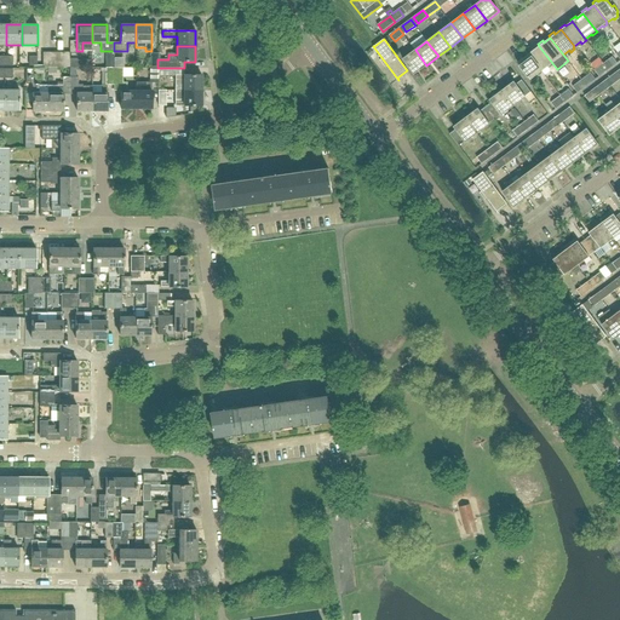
[(539,46),(533,51),(532,49),(527,52),(528,53),(541,72),(552,63),(539,46)]
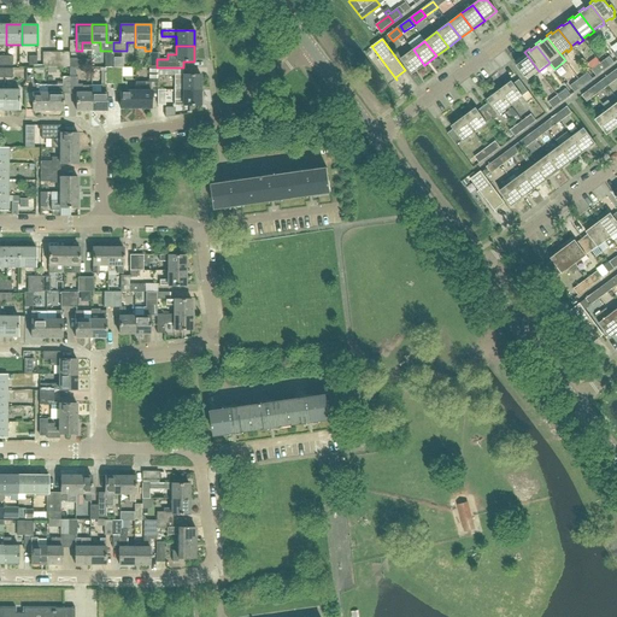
[(424,65),(413,50),(400,58),(412,74),(424,65)]
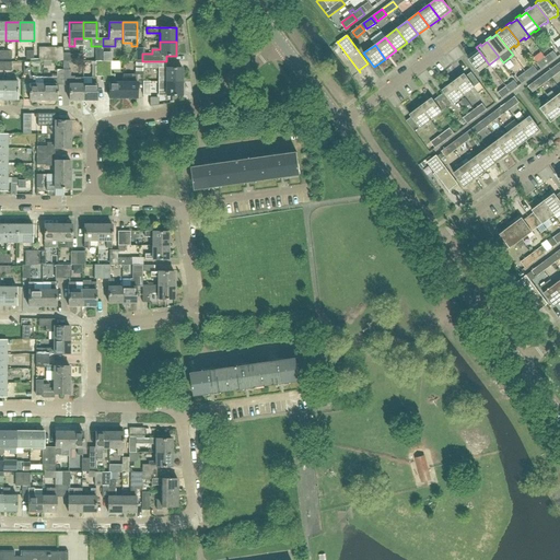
[(479,71),(489,65),(477,48),(471,53),(470,50),(466,54),(479,71)]
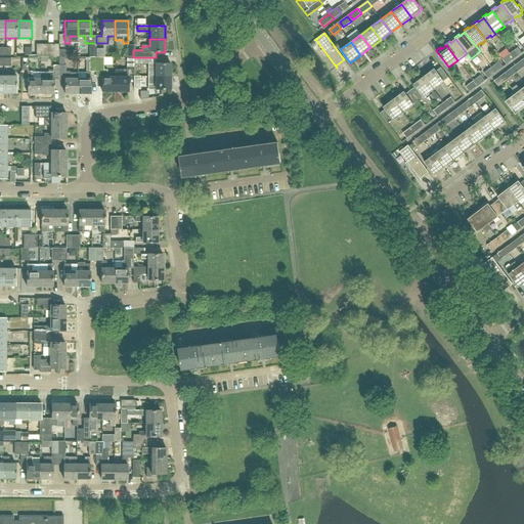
[(517,48),(510,53),(514,58),(521,53),(517,48)]
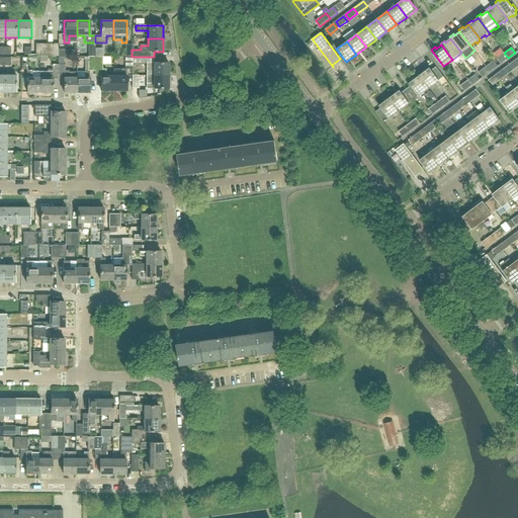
[(501,64),(508,58),(504,53),(497,59),(501,64)]
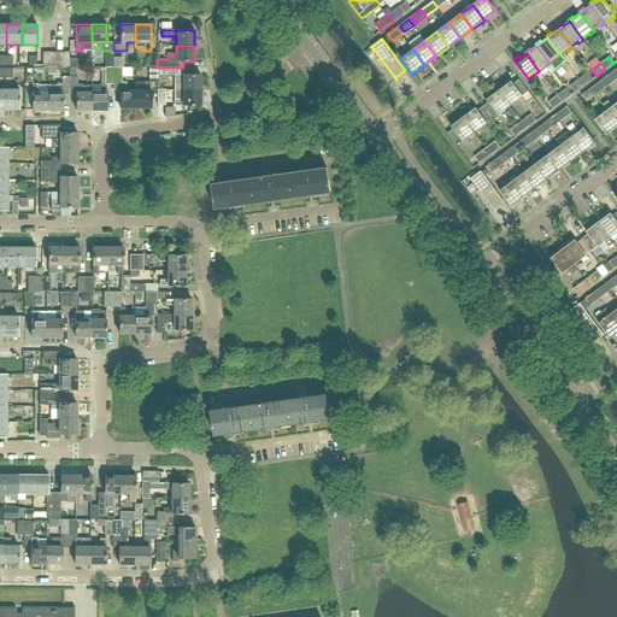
[(100,93),(92,93),(90,93),(90,110),(106,110),(106,84),(113,84),(113,66),(105,66),(105,84),(100,84),(100,93)]
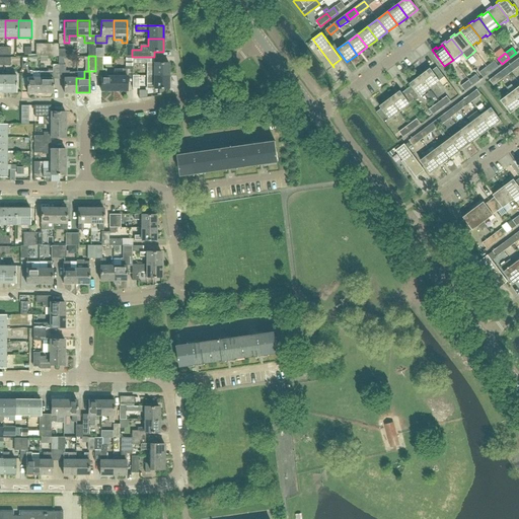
[(95,76),(100,76),(100,90),(114,90),(114,76),(106,76),(106,69),(102,69),(102,56),(95,56),(95,71),(95,76)]
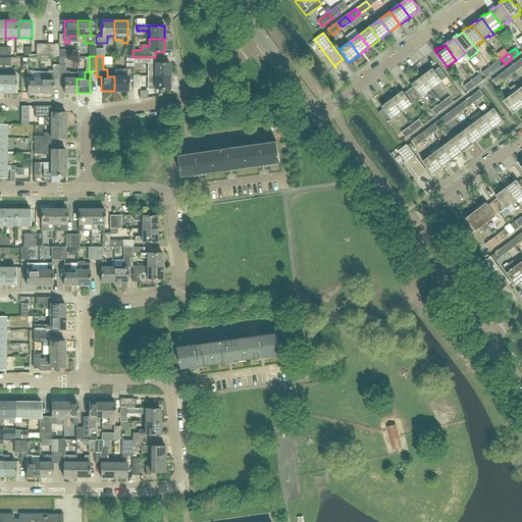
[(133,69),(133,63),(133,57),(133,56),(126,56),(125,69),(114,69),(114,76),(114,91),(127,92),(127,69),(133,69)]
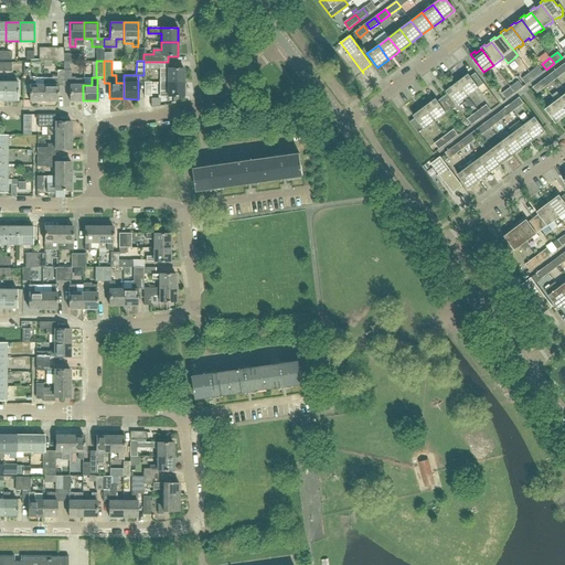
[(168,67),(168,62),(144,62),(144,68),(160,68),(160,82),(167,82),(183,83),(183,67),(168,67)]
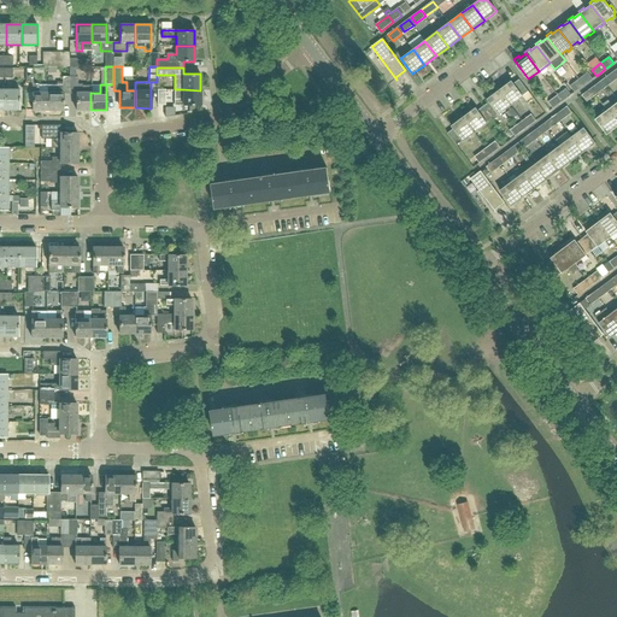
[(616,78),(616,74),(615,71),(603,80),(607,86),(616,78)]
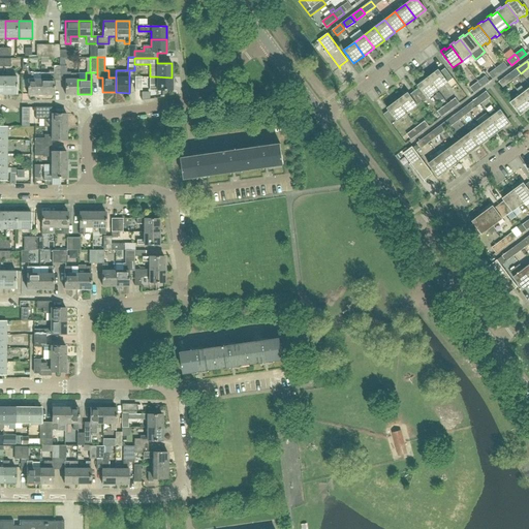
[(504,62),(496,67),(500,73),(508,67),(504,62)]
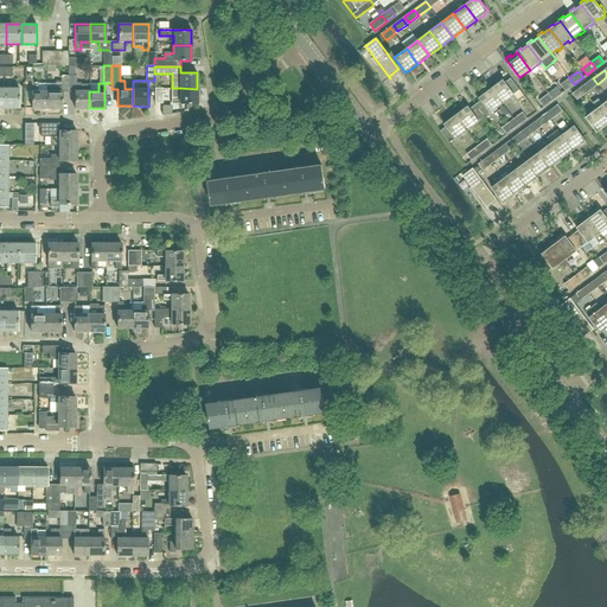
[(62,91),(68,91),(68,75),(62,75),(62,83),(56,83),(56,84),(46,84),(46,108),(62,108),(62,91)]
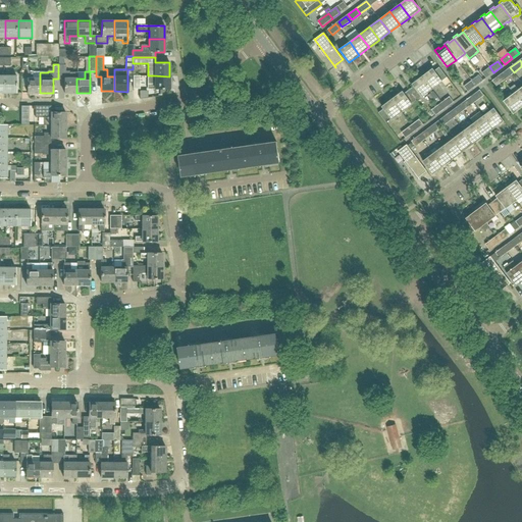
[(58,79),(64,79),(64,93),(76,93),(76,79),(77,79),(77,72),(69,72),(69,71),(64,71),(64,64),(58,64),(58,79)]
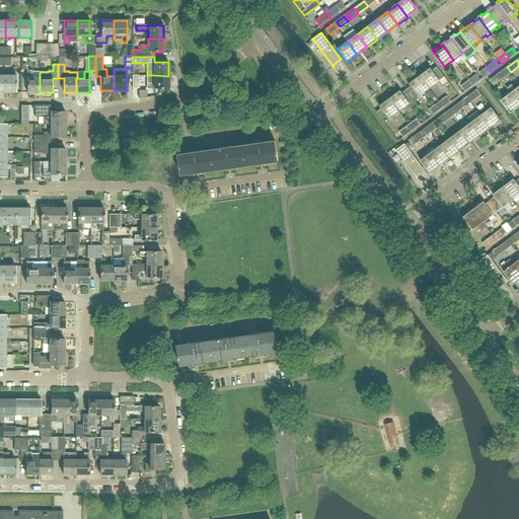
[(484,77),(491,72),(487,66),(479,72),(484,77)]
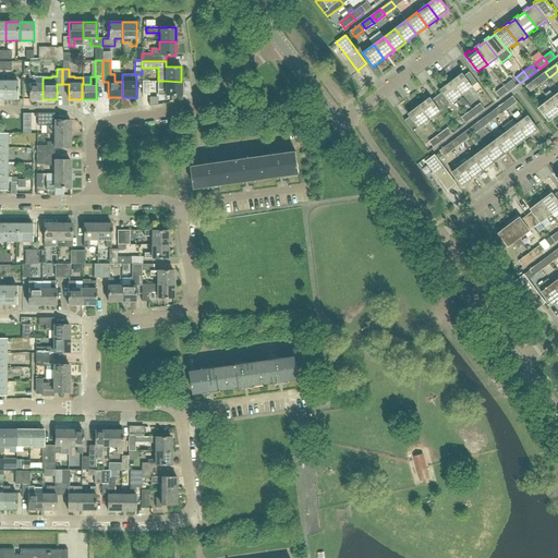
[(451,82),(462,95),(473,87),(472,86),(477,83),(470,72),(464,75),(462,73),(451,82)]
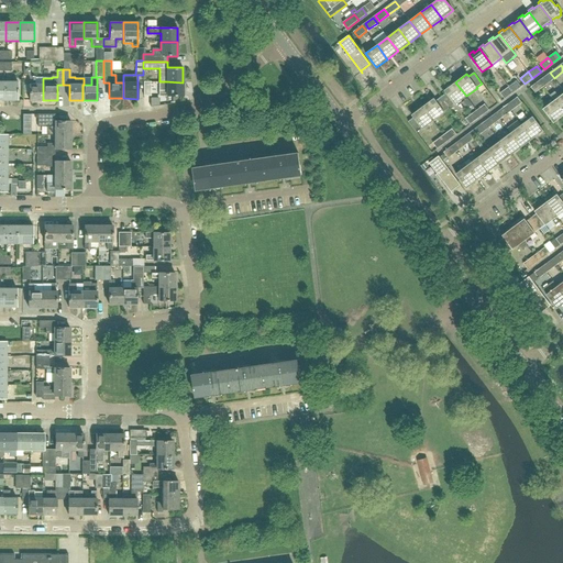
[(554,78),(550,73),(542,78),(547,85),(554,78)]
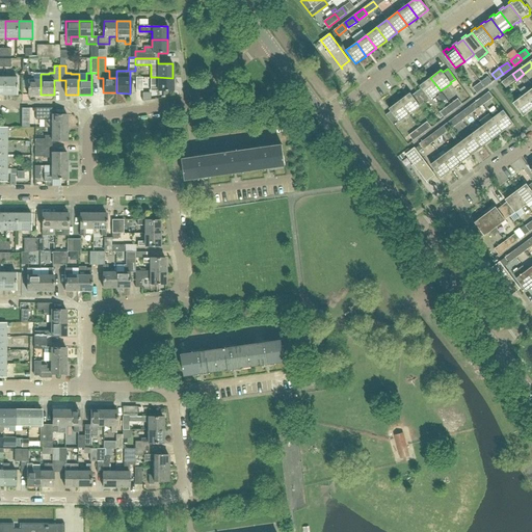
[(27,95),(41,95),(41,74),(32,74),(32,73),(27,73),(27,95)]
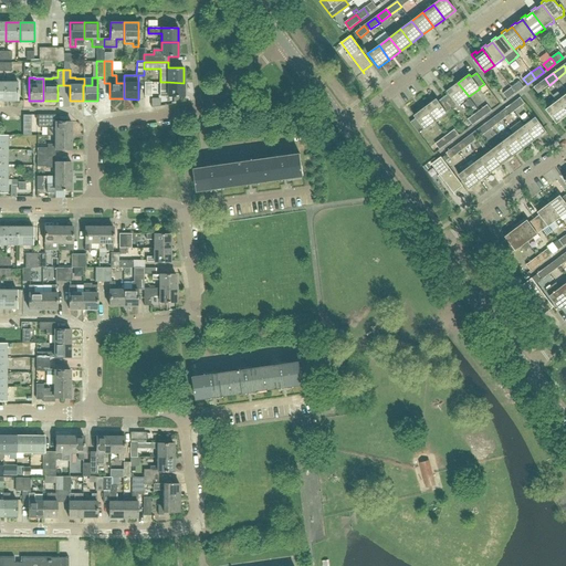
[(520,81),(511,87),(515,93),(524,87),(520,81)]
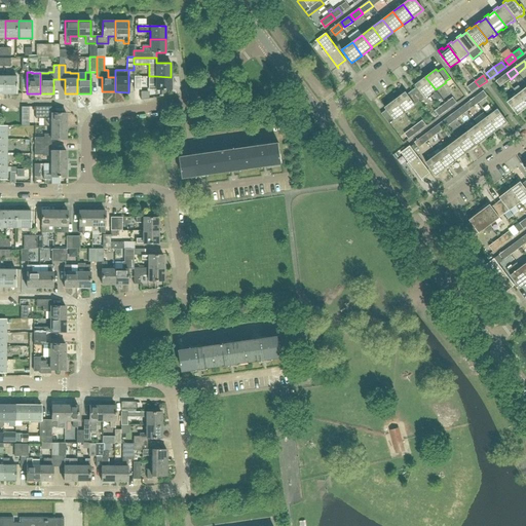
[(503,75),(496,81),(500,86),(508,81),(503,75)]
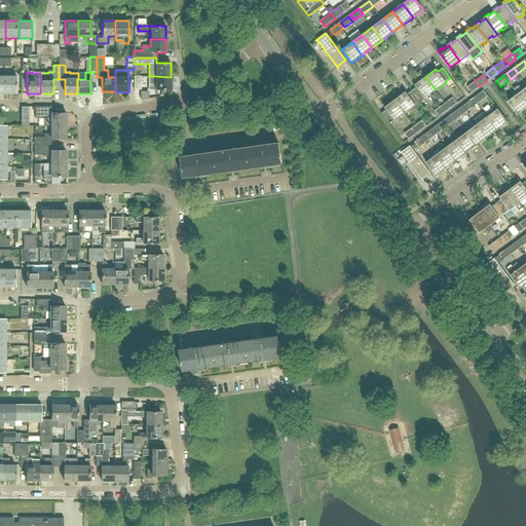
[(16,76),(4,76),(4,94),(16,94),(16,76)]
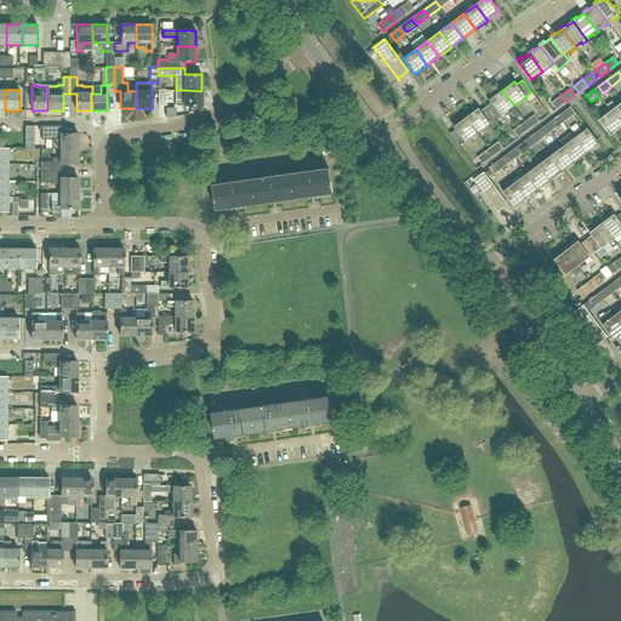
[(201,91),(183,90),(183,100),(176,100),(176,106),(201,106),(201,91)]
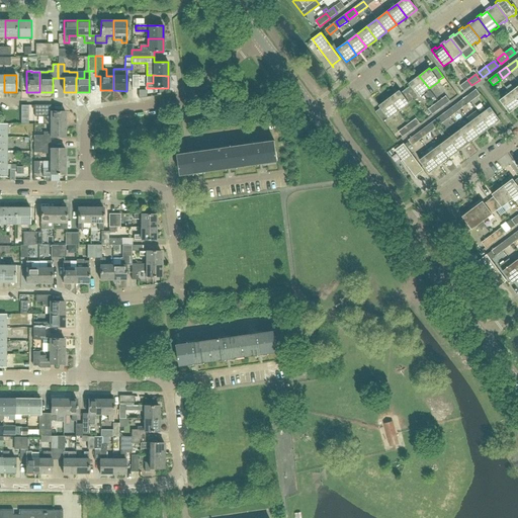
[(419,96),(429,88),(419,76),(409,83),(411,85),(406,89),(413,99),(418,96),(419,96)]
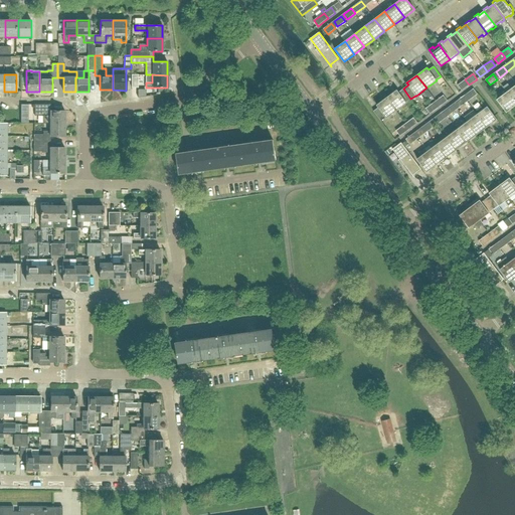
[(469,84),(465,79),(458,84),(462,91),(469,84)]
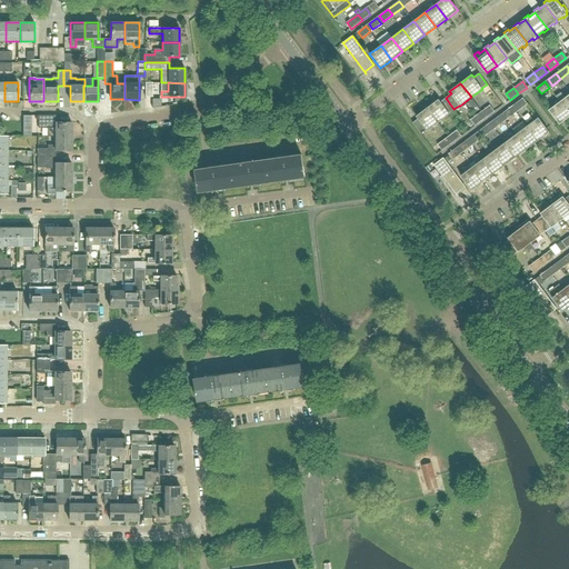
[(453,109),(446,98),(440,102),(439,99),(427,108),(438,122),(449,113),(453,109)]
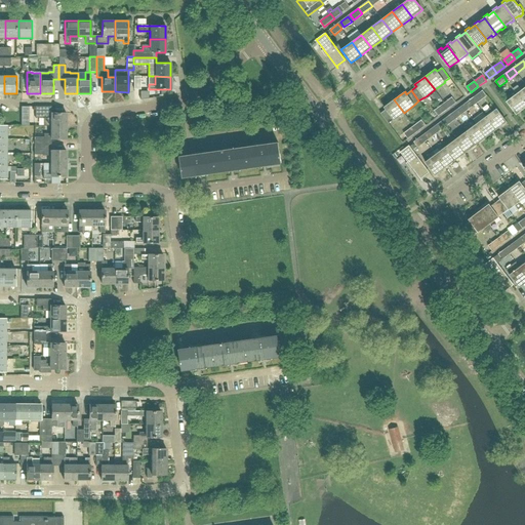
[(486,95),(482,90),(475,96),(479,102),(486,95)]
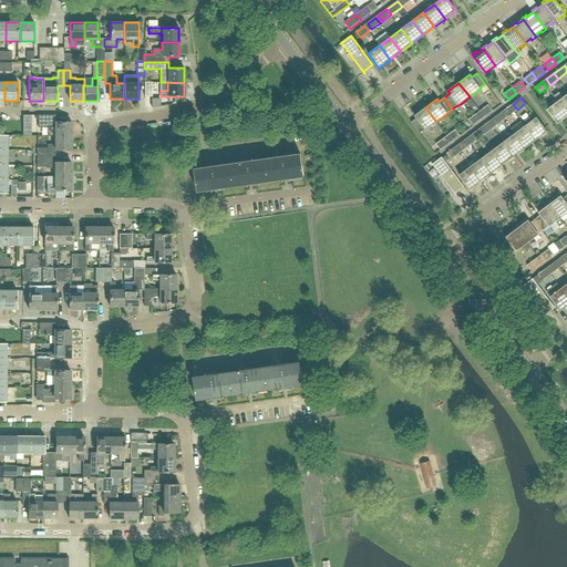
[(557,124),(566,116),(566,113),(558,101),(547,110),(557,124)]
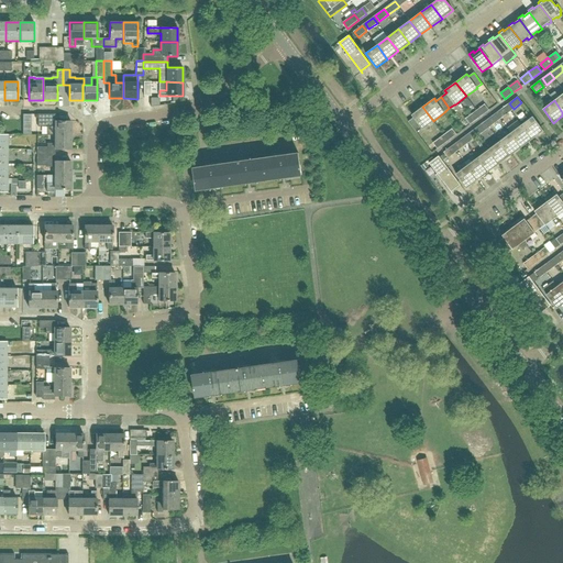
[(476,110),(481,116),(489,110),(485,105),(476,110)]
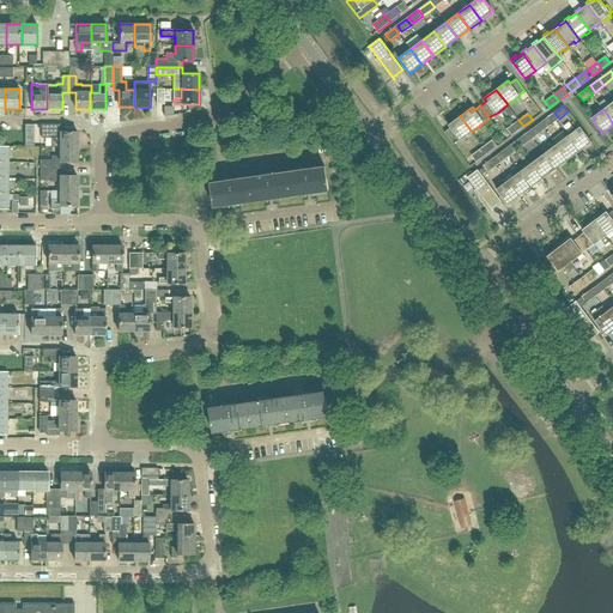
[(552,114),(542,121),(547,127),(556,121),(552,114)]
